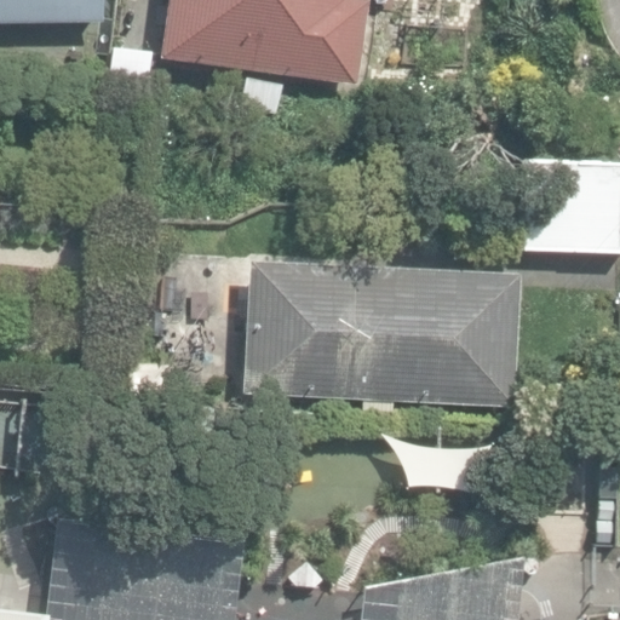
[(0,0),(0,17),(103,16),(102,0),(0,0)]
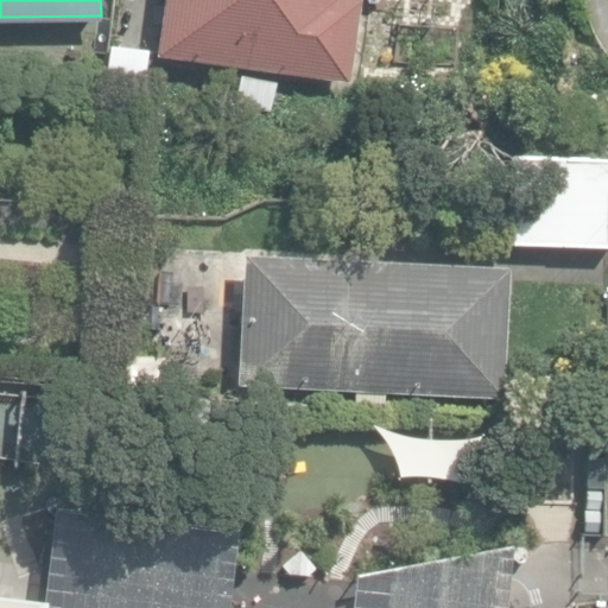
[(163,0),(156,54),(347,78),(358,0),(163,0)]
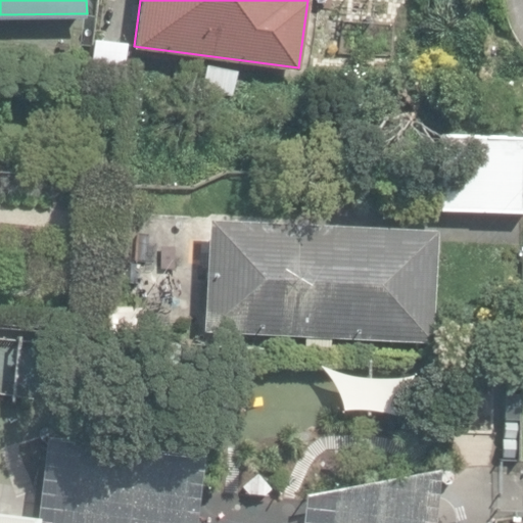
[(438,210),(522,210),(522,135),(439,135),(438,210)]
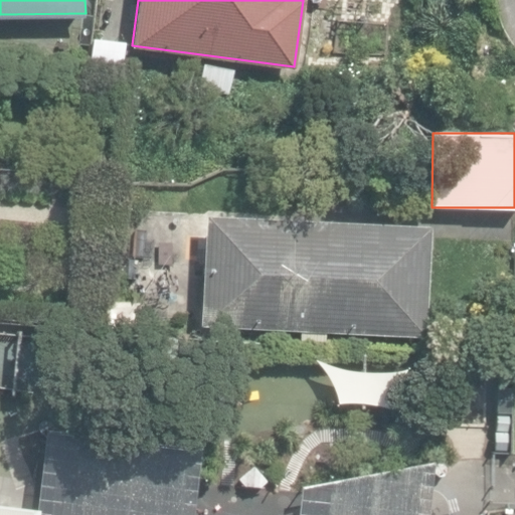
[(300,339),(326,340),(326,332),(425,337),(431,228),(206,218),(201,327),(300,332),(300,339)]
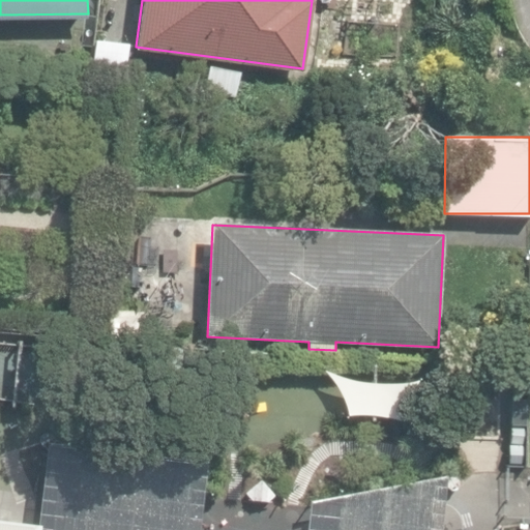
[(109,335),(138,337),(140,310),(111,306),(109,335)]
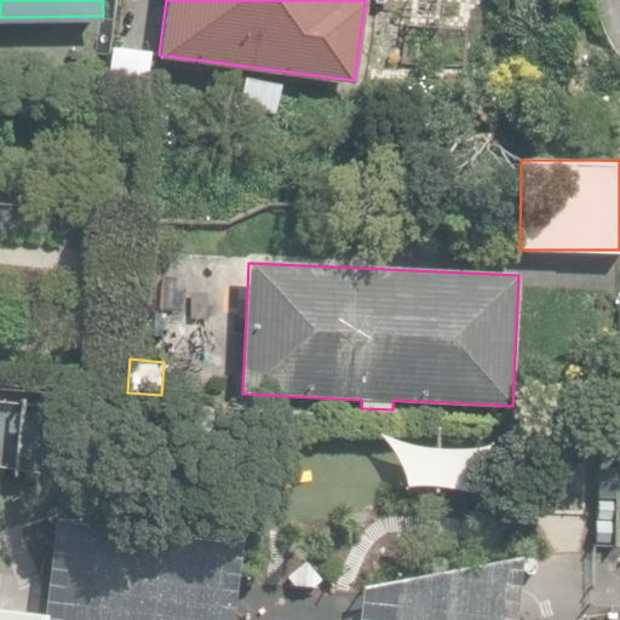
[(44,619),(45,613),(0,607),(0,619),(44,619)]
